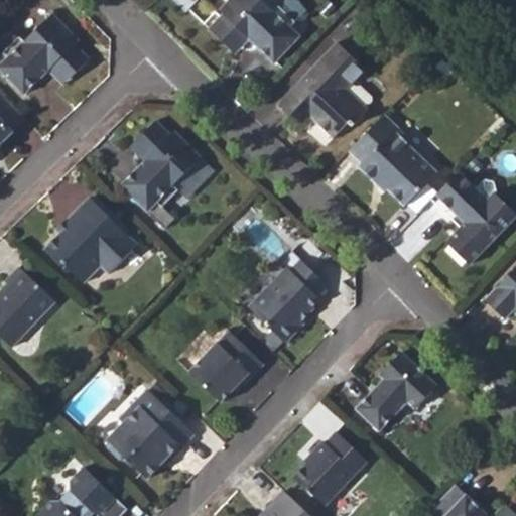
[(291,27),(296,22),(279,6),(275,11),(263,0),(229,0),(220,10),(224,13),(210,28),(229,47),(243,32),(250,39),(275,62),(301,36),(291,27)]
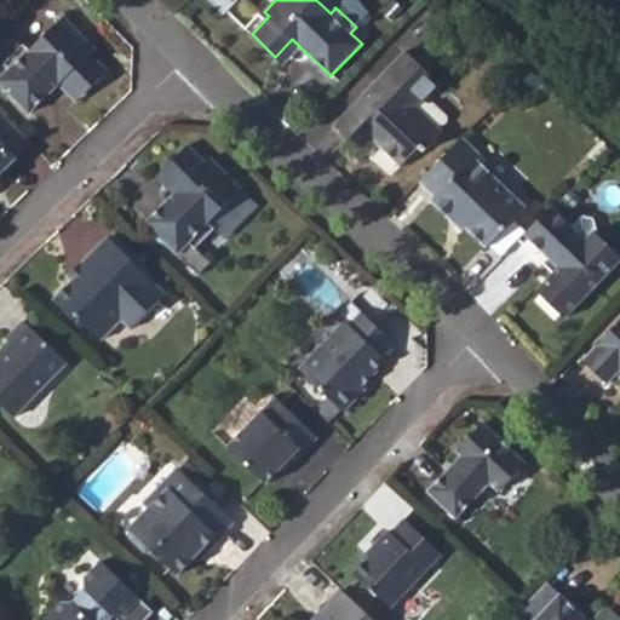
[(63,16),(29,50),(24,44),(4,63),(10,69),(0,79),(0,82),(30,114),(59,84),(67,76),(84,95),(108,70),(91,53),(96,49),(63,16)]
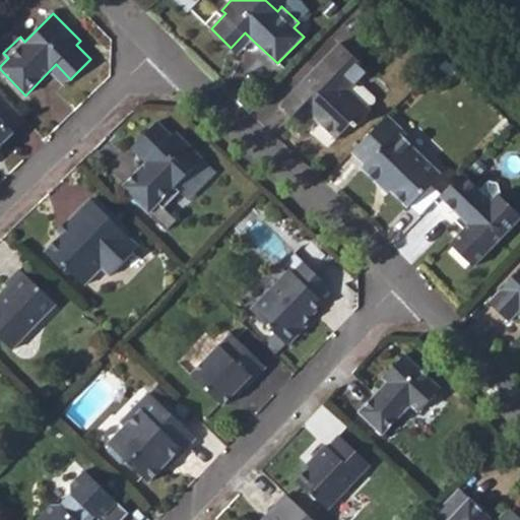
[(231,48),(238,54),(252,40),(245,33),(231,48)]
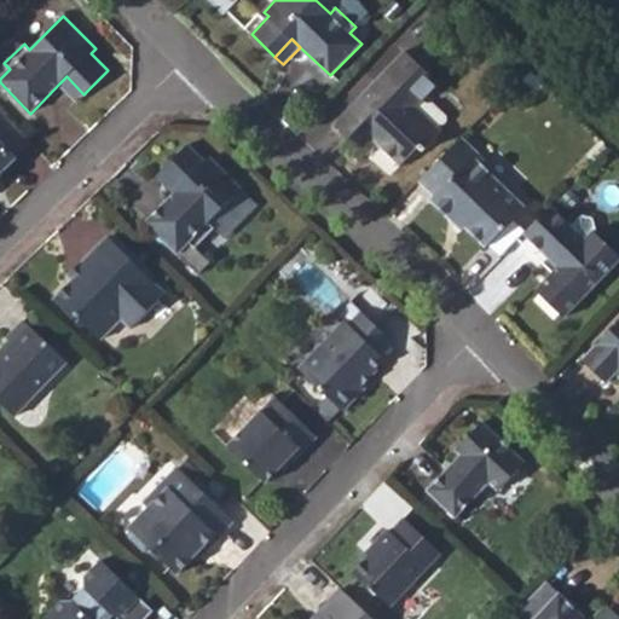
[(375,84),(381,90),(411,57),(405,51),(375,84)]
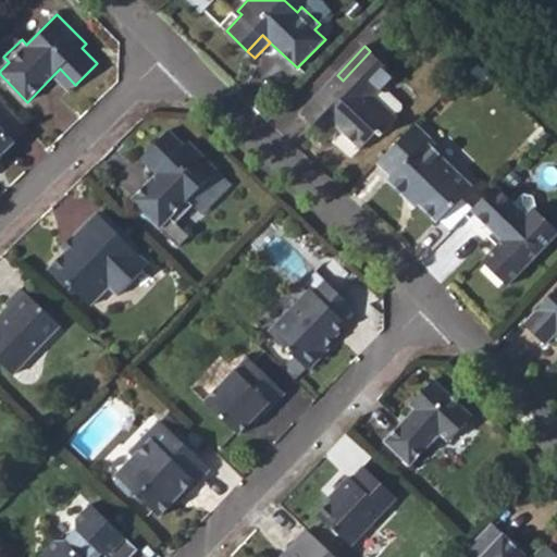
[(375,96),(395,75),(370,51),(343,81),(337,75),(301,112),(325,136),(335,125),(339,130),(361,149),(378,132),(381,135),(397,118),(375,96)]
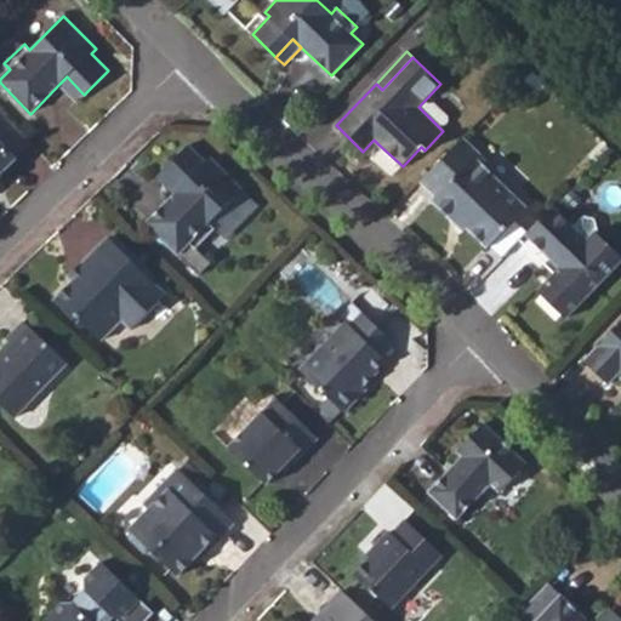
[(0,67),(0,79),(10,69),(4,63),(0,67)]
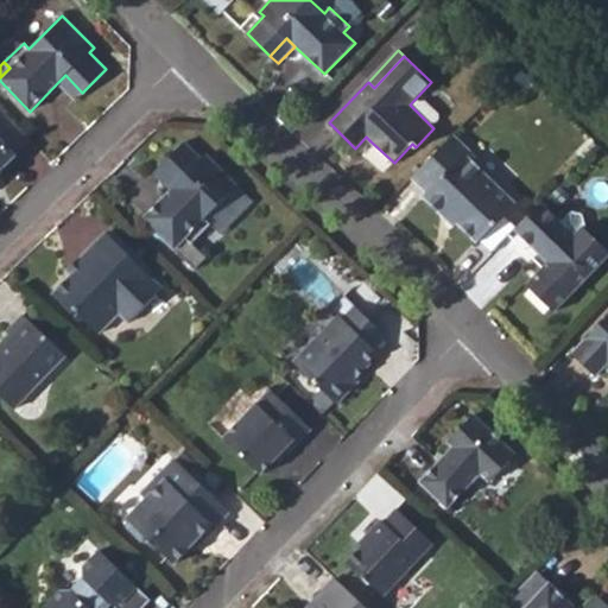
[(58,82),(75,100),(82,93),(65,75),(58,82)]
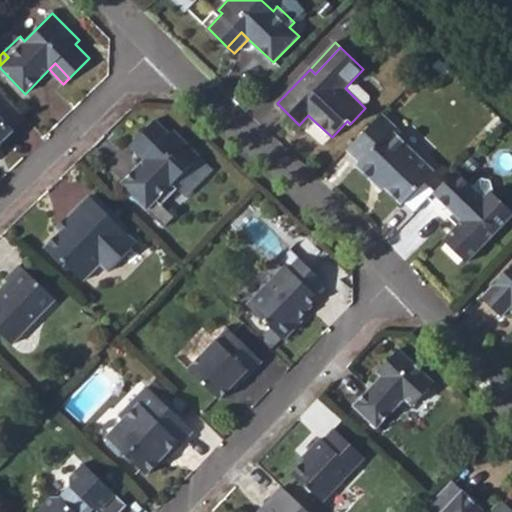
[(0,90),(0,144),(14,131),(12,129),(25,116),(0,90)]
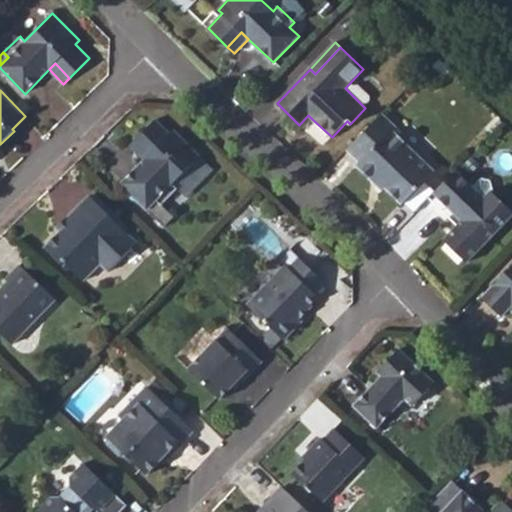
[(393,131),(397,127),(382,113),(346,150),(359,162),(355,166),(382,191),(385,188),(402,205),(434,171),(393,131)]
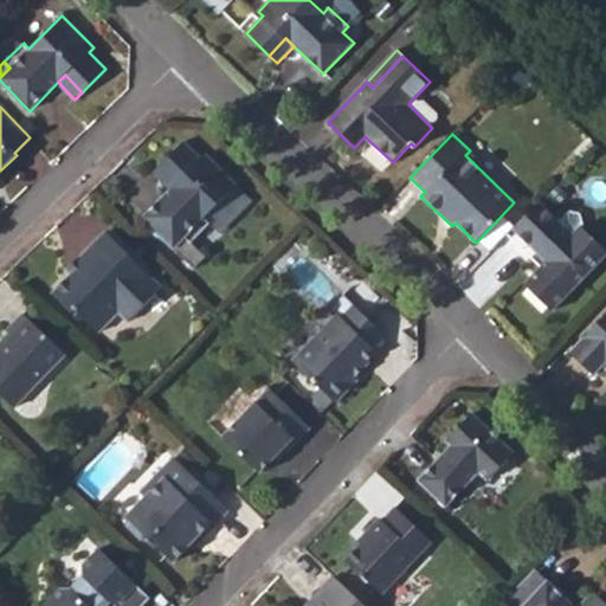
[(354,148),(359,152),(369,141),(365,136),(354,148)]
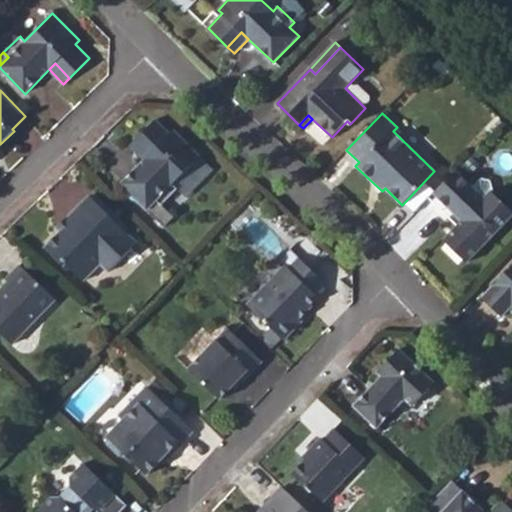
[(174,130),(170,133),(156,119),(136,139),(151,153),(145,159),(120,184),(147,210),(156,200),(161,205),(177,189),(172,184),(200,156),(174,130)]
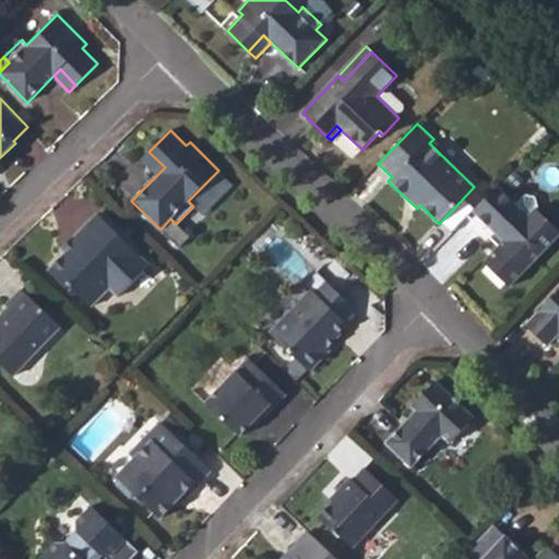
[(142,158),(158,174),(165,167),(149,152),(142,158)]
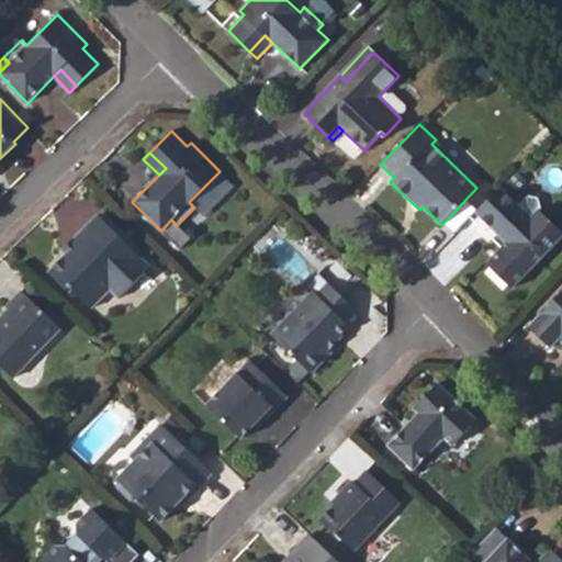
[(561,231),(539,209),(531,216),(519,205),(499,187),(475,213),(506,243),(486,263),(512,288),(527,272),(561,237),(561,231)]
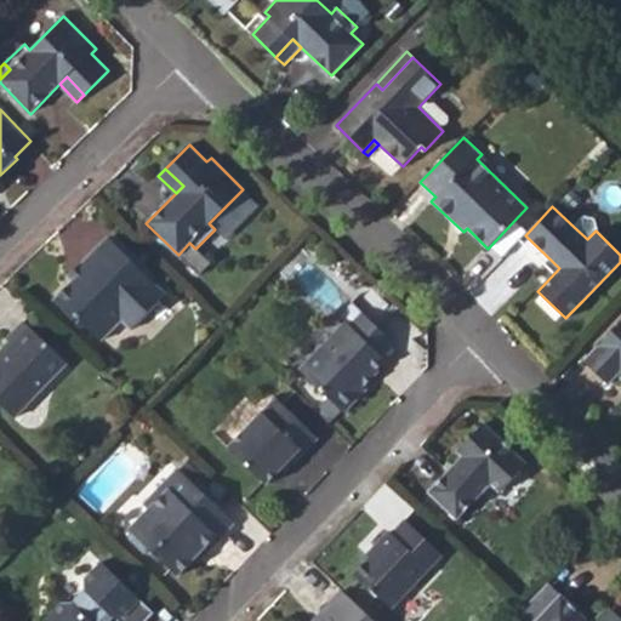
[(587,239),(596,231),(597,216),(584,216),(574,227),(587,239)]
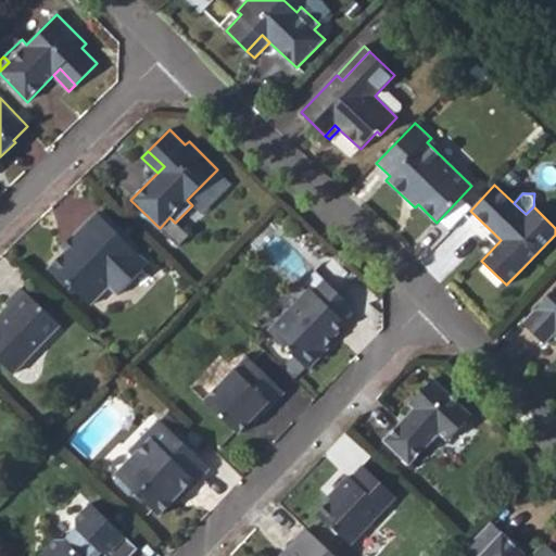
[(97,212),(73,236),(80,242),(68,253),(66,250),(48,268),(68,290),(72,286),(91,305),(110,287),(117,294),(149,263),(97,212)]
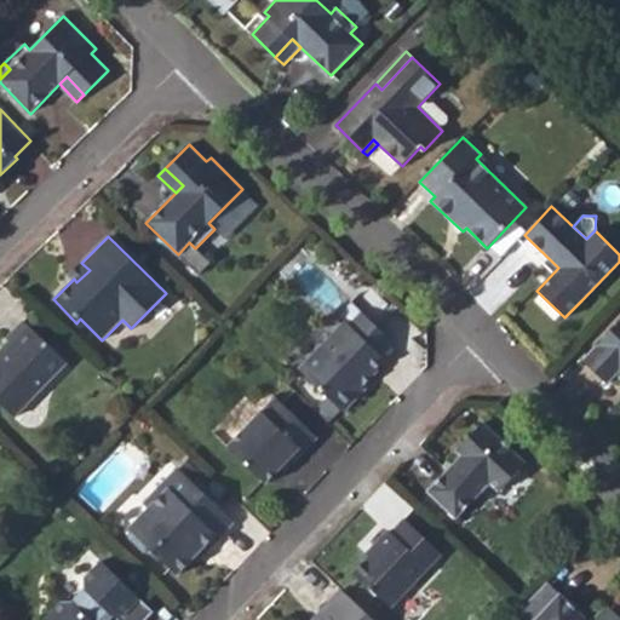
[(74,279),(76,282),(90,270),(81,263),(69,275),(74,279)]
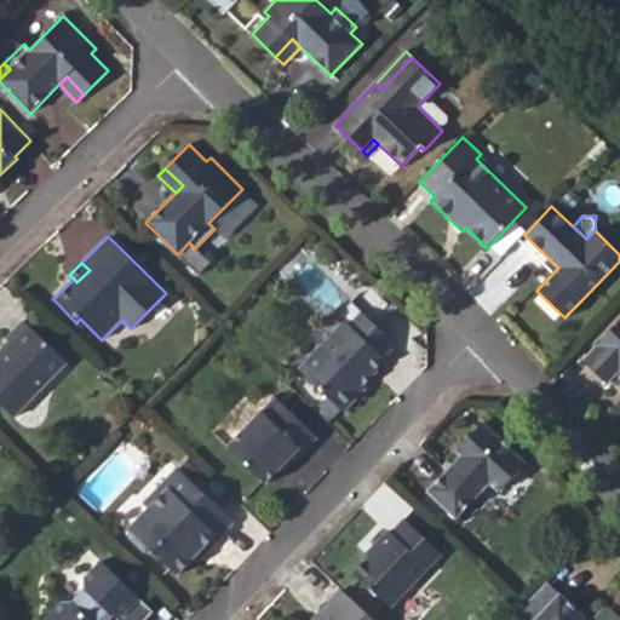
[(345,322),(299,369),(343,412),(366,388),(361,384),(384,359),(380,355),(366,342),(378,328),(379,328),(351,302),(339,315),(345,322)]
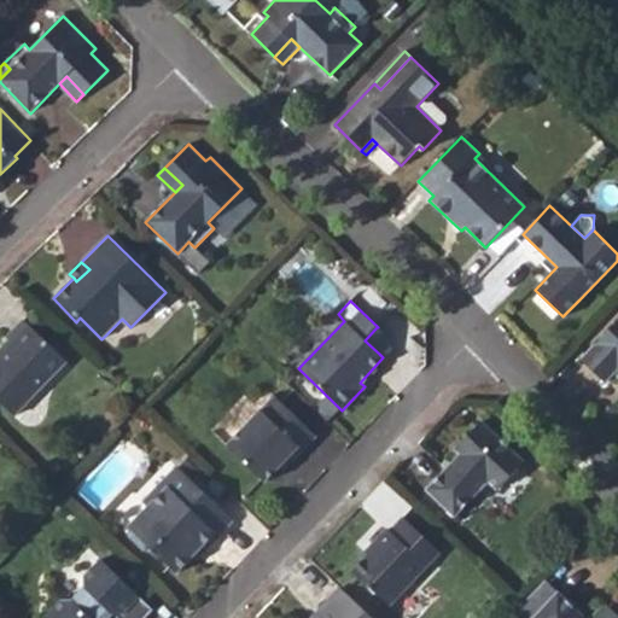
[(23,320),(6,337),(13,343),(0,356),(0,402),(15,415),(66,361),(23,320)]
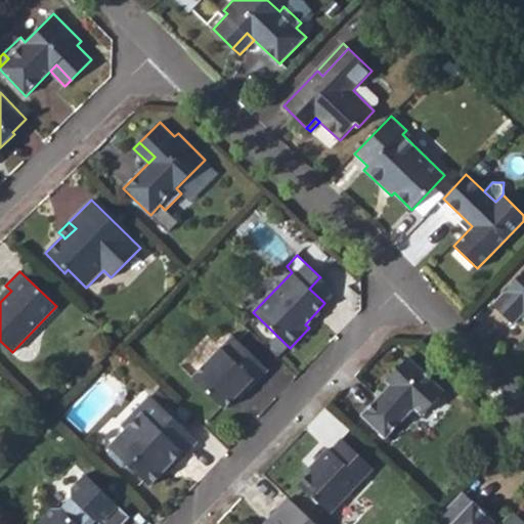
[(523,273),(492,305),(513,323),(520,316),(523,311),(523,273)]
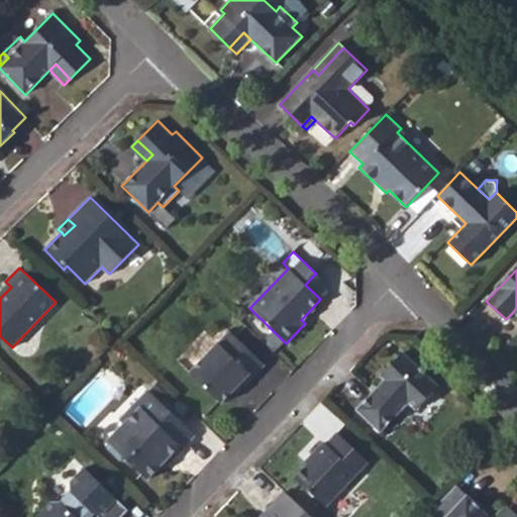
[(305,285),(317,296),(327,285),(315,274),(305,285)]
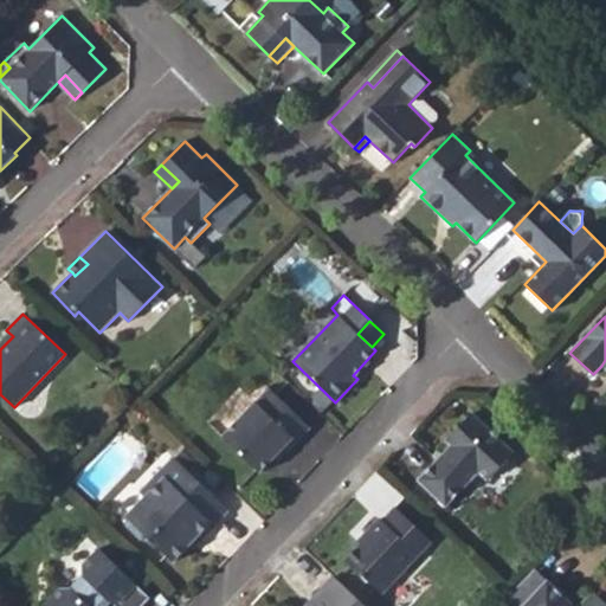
[(269,387),(223,437),(260,472),(282,450),(285,453),(310,427),(269,387)]
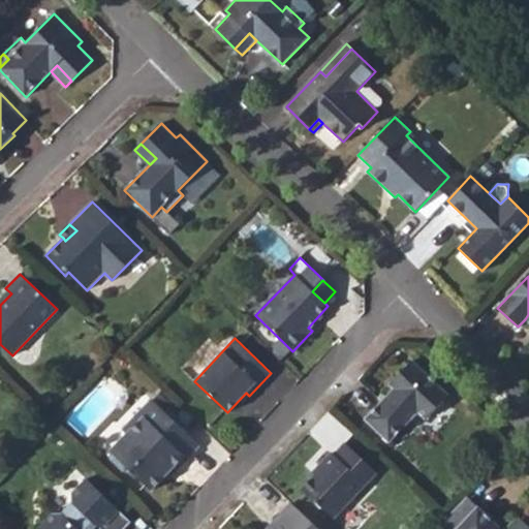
[(411,362),(397,377),(401,381),(394,389),(365,421),(390,442),(418,411),(427,419),(448,395),(411,362)]
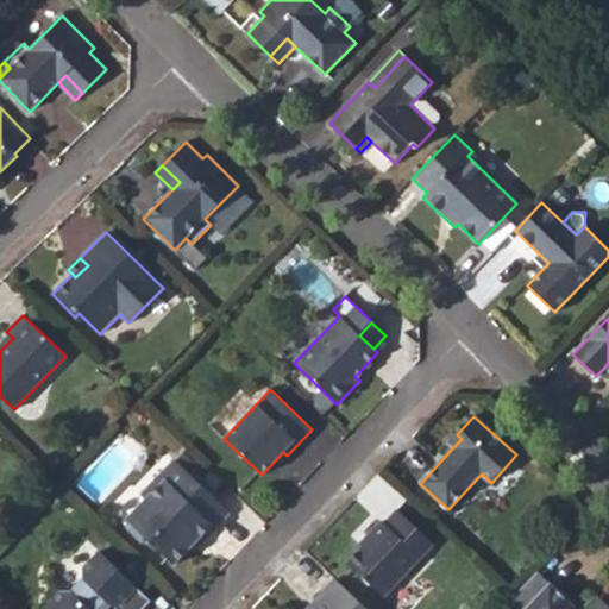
[(449,443),(453,447),(462,439),(457,434),(449,443)]
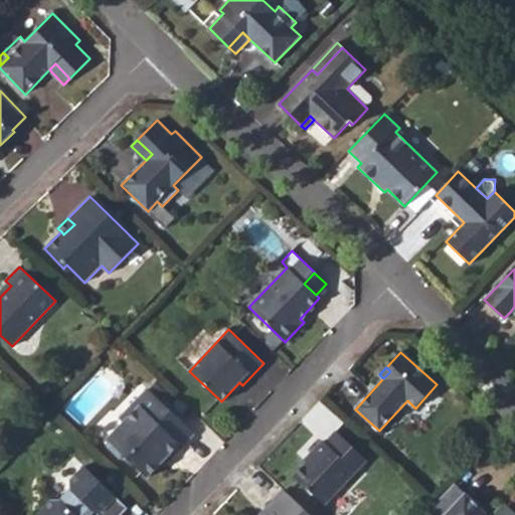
[(147,388),(119,418),(124,422),(107,440),(124,455),(131,455),(151,474),(162,462),(157,457),(164,450),(172,458),(183,447),(180,444),(192,432),(147,388)]
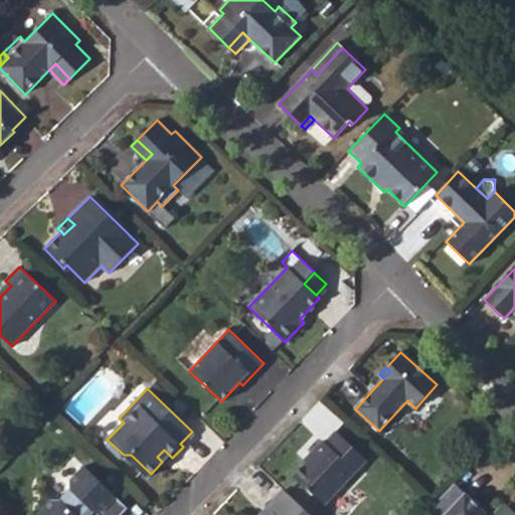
[(336,431),(325,443),(323,440),(311,453),(314,455),(293,477),(307,491),(310,491),(325,505),(367,460),(336,431)]
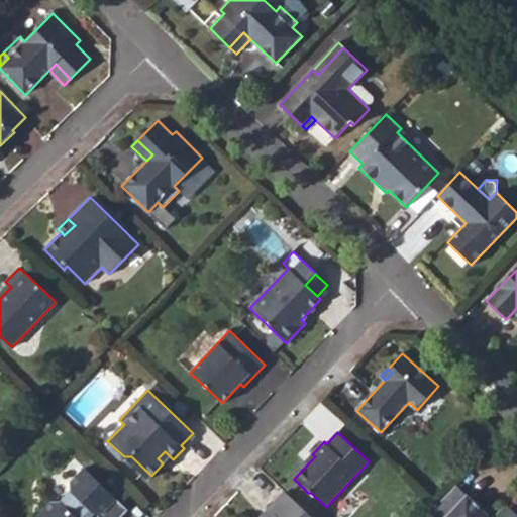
[(163,463),(167,468),(174,460),(173,459),(165,451),(158,458),(163,463)]
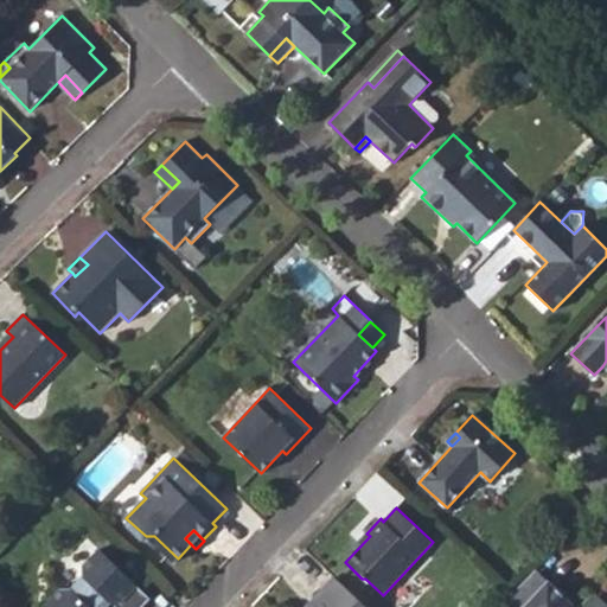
[(98,550),(83,567),(84,576),(70,589),(61,589),(44,606),(107,606),(112,602),(115,606),(144,606),(151,600),(98,550)]
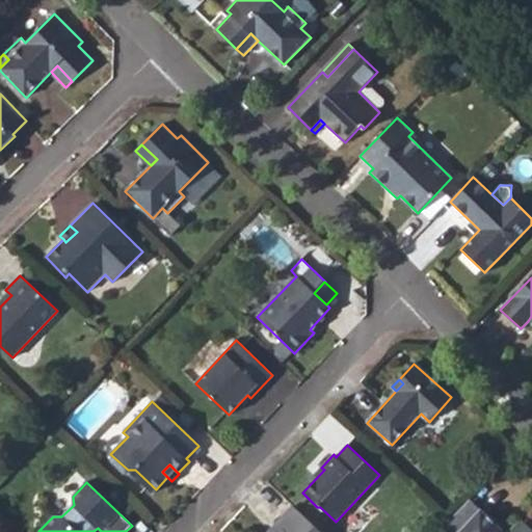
[(443,527),(448,531),(458,531),(480,509),(469,499),(448,521),(443,527)]
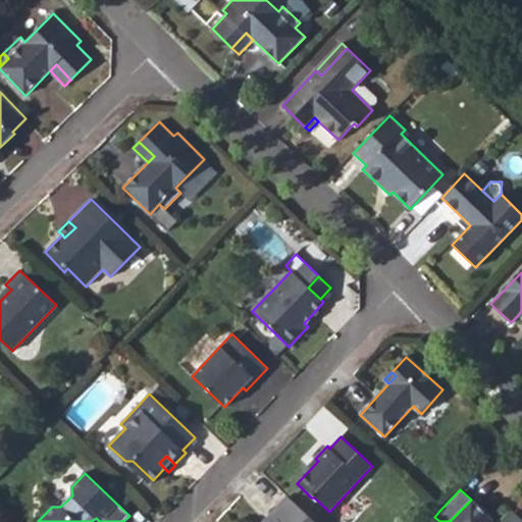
[(315,521),(289,496),(269,516),(275,520),(273,521),(315,521)]
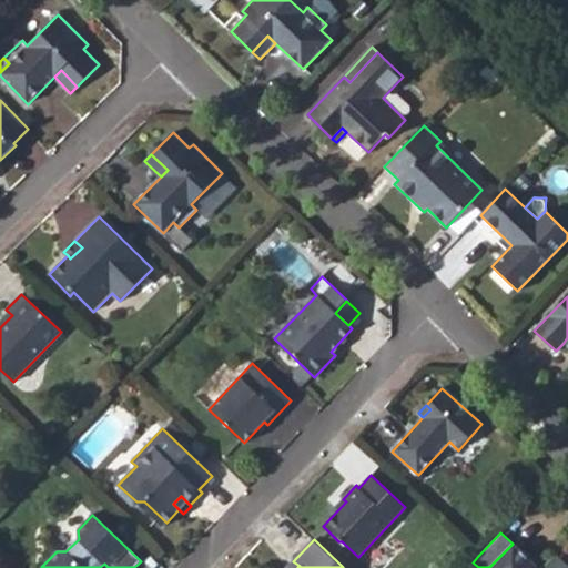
[(567,567),(567,565),(564,560),(556,567),(537,567),(513,544),(489,567),(567,567)]
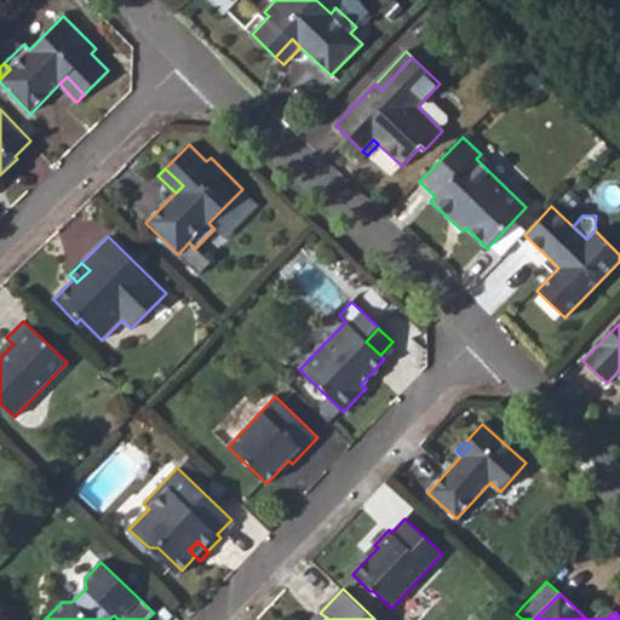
[(592,619),(607,619),(615,612),(608,604),(592,619)]
